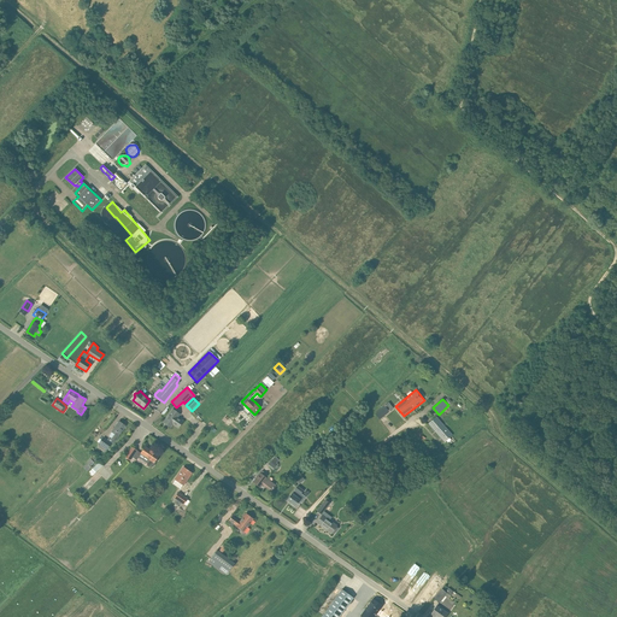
[(380,419),(389,412),(385,406),(376,413),(380,419)]
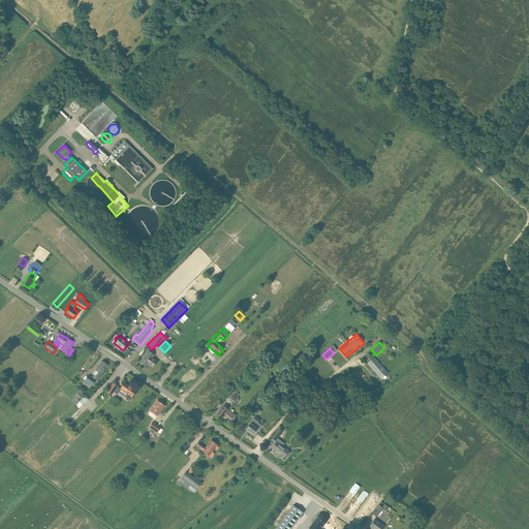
[(154,355),(148,350),(141,362),(146,366),(148,364),(153,368),(157,362),(152,358),(154,355)]
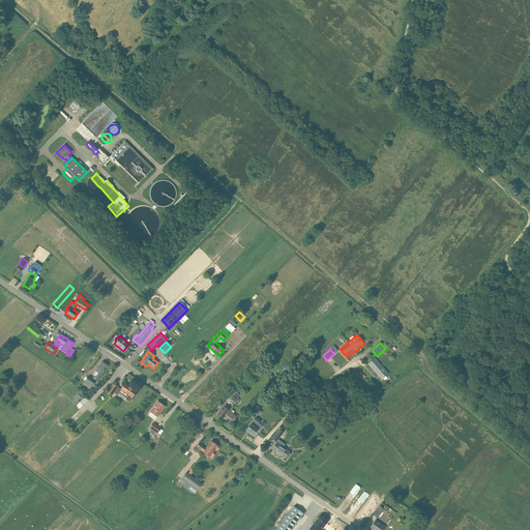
[(375,357),(367,364),(382,380),(389,374),(375,357)]
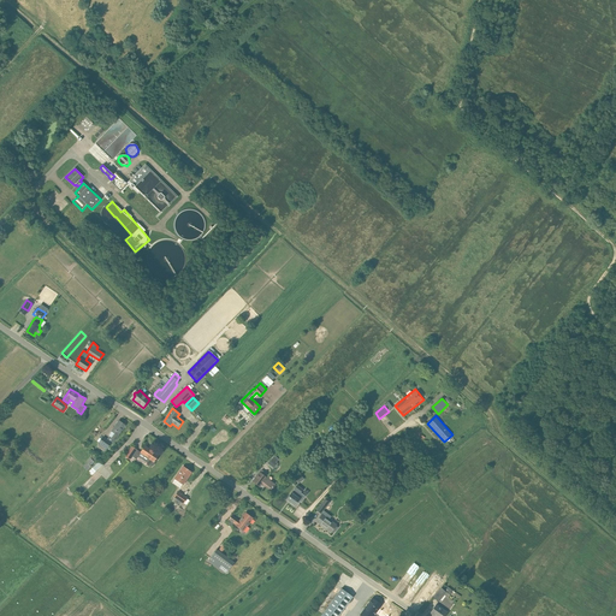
[(112,431),(110,434),(110,436),(112,438),(111,438),(116,440),(119,436),(118,436),(125,425),(119,420),(112,431)]
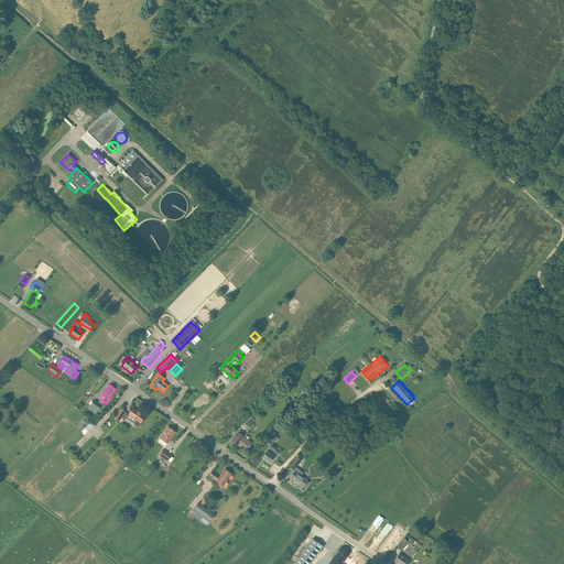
[(98,411),(102,405),(95,400),(90,405),(91,407),(89,409),(96,413),(98,411)]
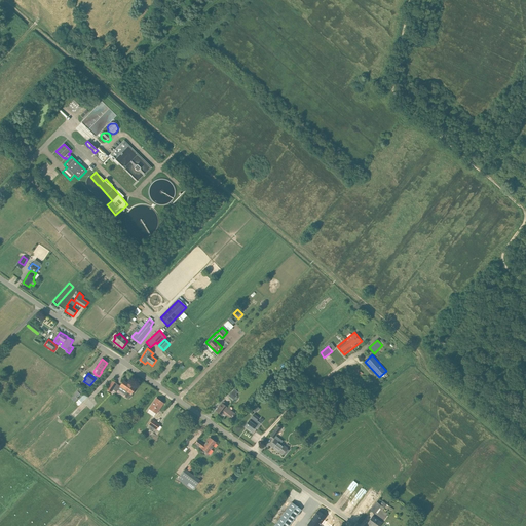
[(113,380),(107,389),(111,392),(113,389),(117,384),(113,380)]
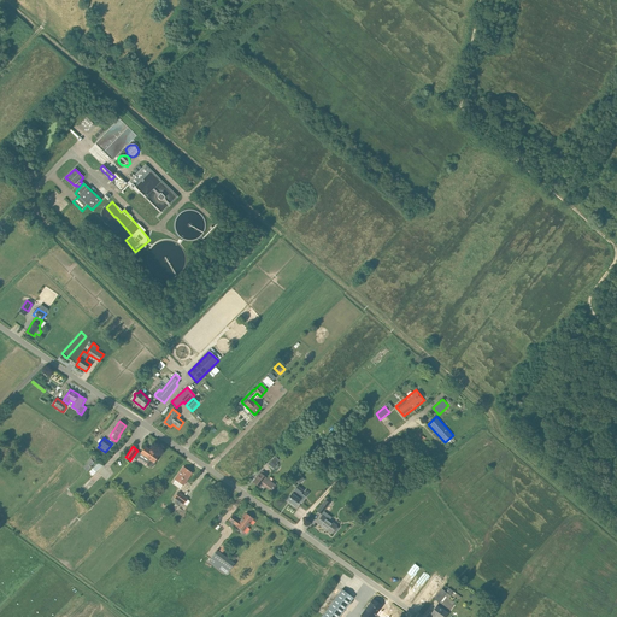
[(141,453),(150,459),(148,460),(147,463),(148,465),(151,466),(153,466),(154,465),(153,464),(159,456),(146,446),(141,453)]
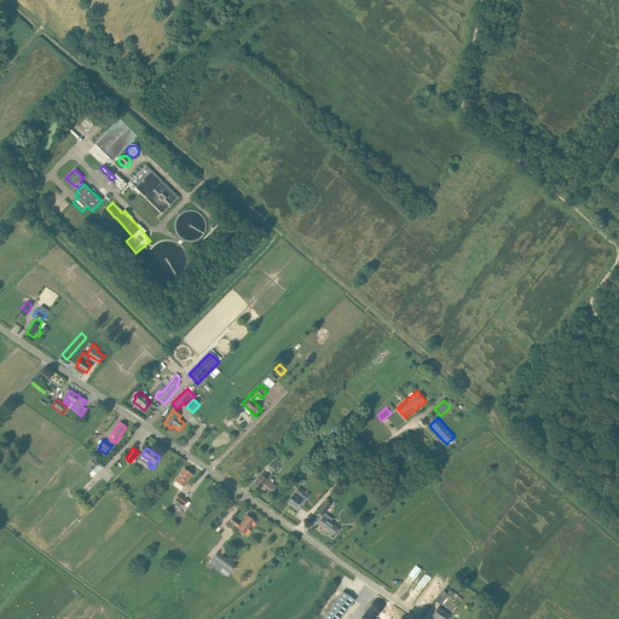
[(88,464),(84,469),(88,473),(92,469),(91,468),(94,464),(91,461),(87,464),(88,464)]
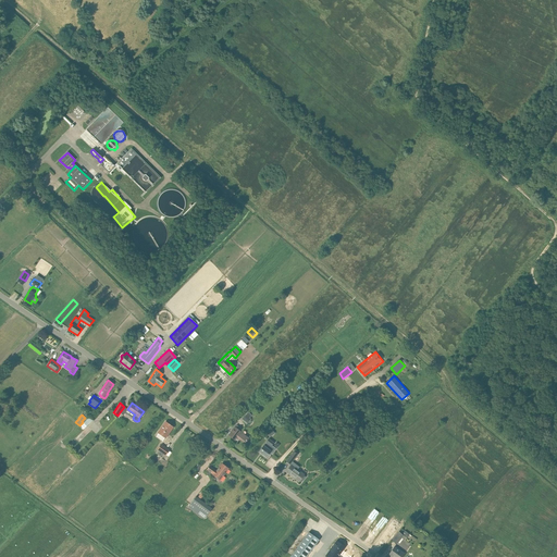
[(244,417),(240,420),(247,424),(251,420),(249,418),(246,415),(244,417)]
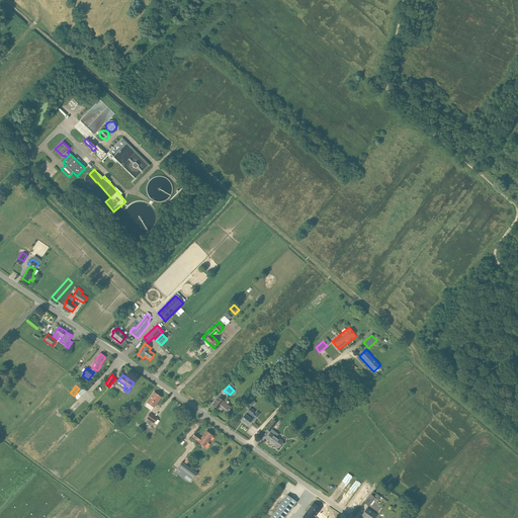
[(77,399),(86,391),(83,387),(75,396),(77,399)]
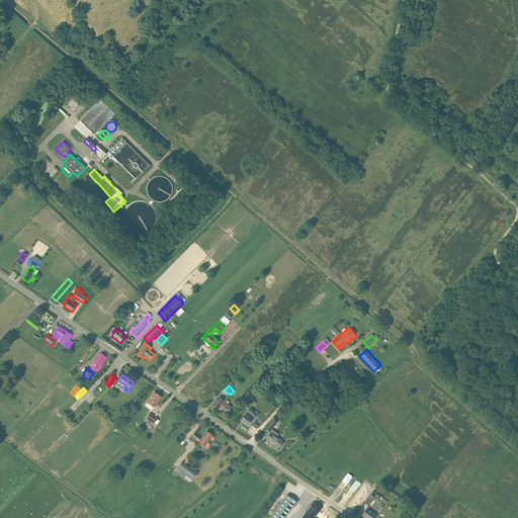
[(154,408),(162,397),(154,392),(147,403),(154,408)]
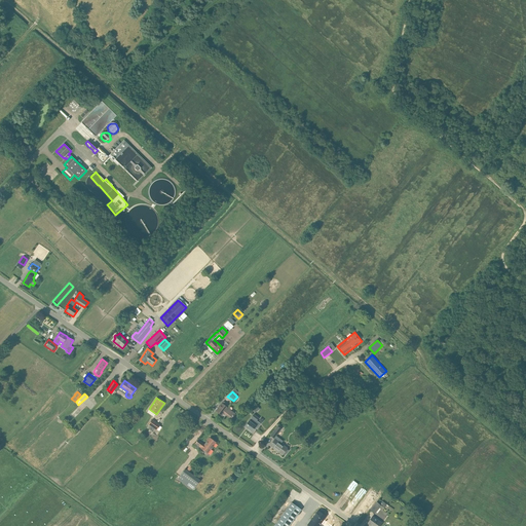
[(223,402),(216,411),(222,415),(224,412),(231,418),(234,414),(227,409),(229,406),(223,402)]
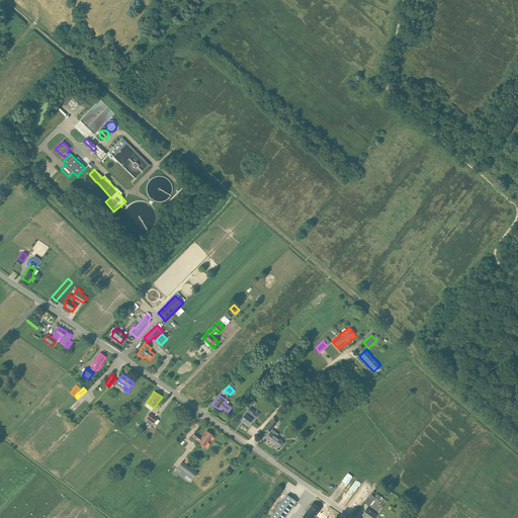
[(83,401),(74,411),(76,413),(85,403),(83,401)]
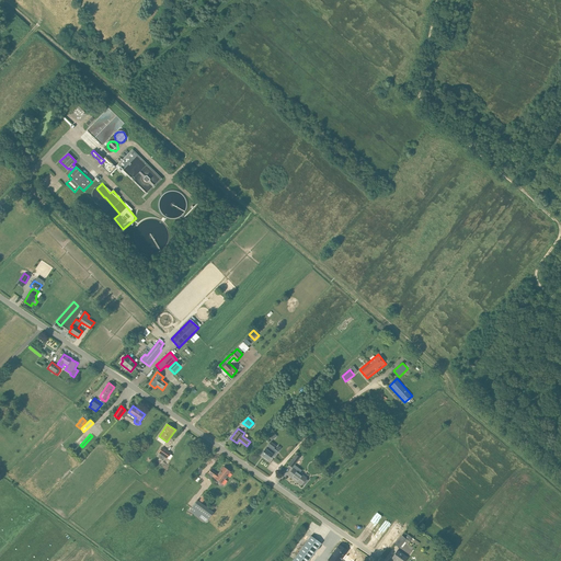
[(265,448),(261,455),(268,460),(271,457),(272,459),(277,451),(274,449),(276,446),(271,442),(267,445),(268,446),(266,448),(265,448)]
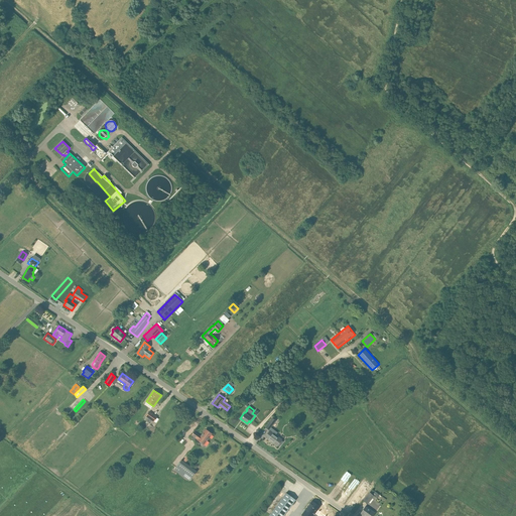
[(157,417),(149,411),(145,416),(153,422),(157,417)]
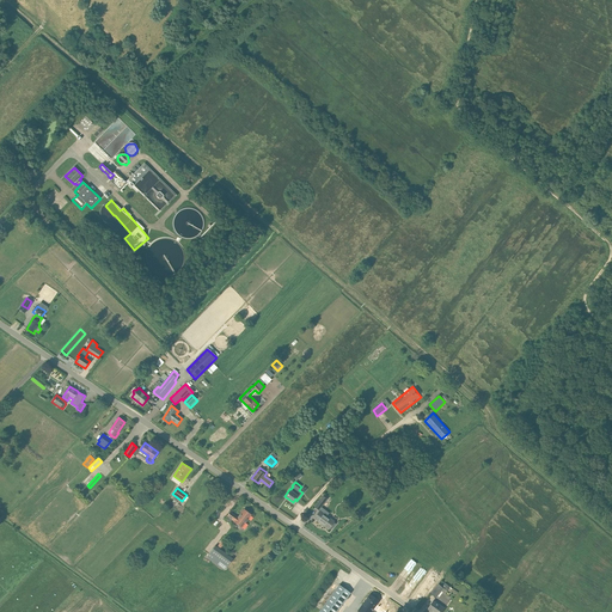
[(319,510),(314,519),(329,530),(329,528),(331,530),(336,525),(334,522),(334,521),(326,516),(329,513),(322,508),(320,507),(326,499),(323,496),(319,501),(314,507),(319,510)]
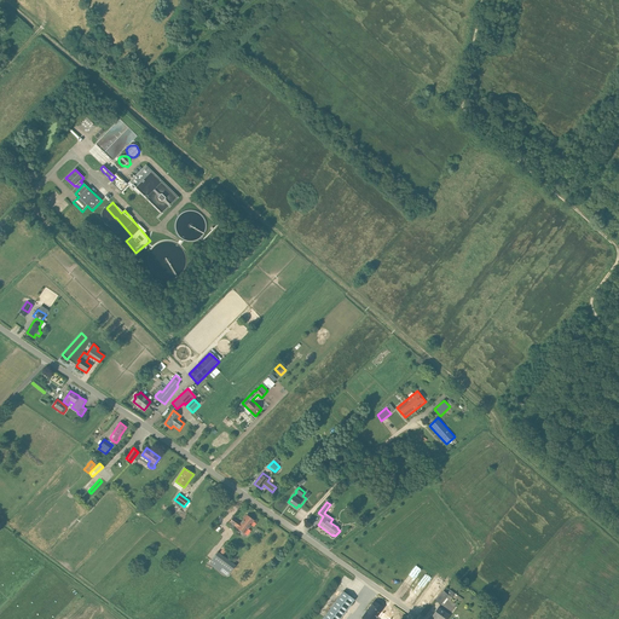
[(244,534),(254,520),(247,515),(241,522),(233,518),(230,522),(237,527),(237,528),(244,534)]
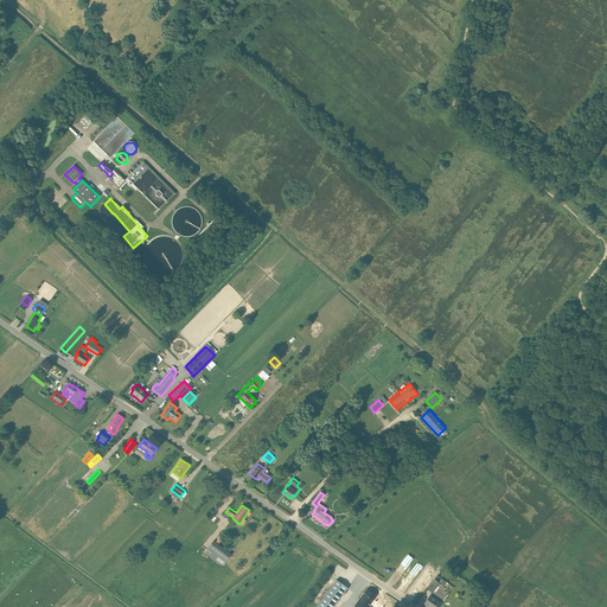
[(215,542),(206,553),(223,566),(231,555),(215,542)]
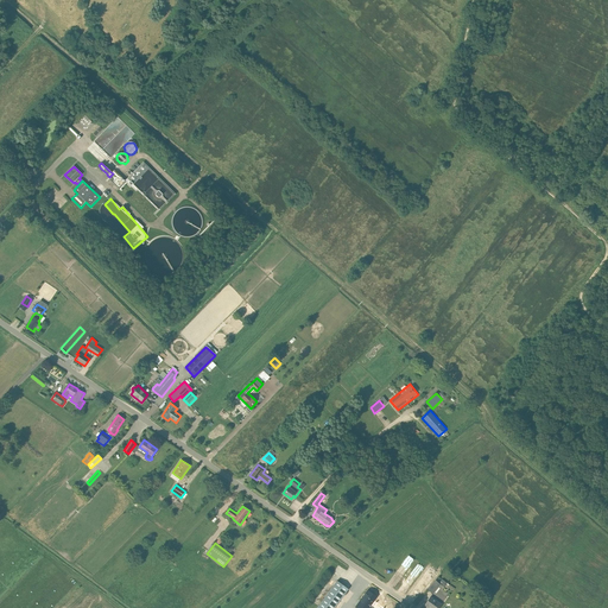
[(439,583),(436,581),(432,584),(428,590),(434,595),(439,588),(442,590),(448,583),(442,580),(439,583)]
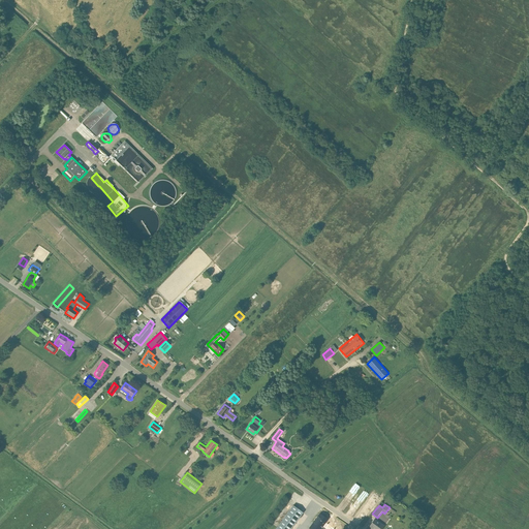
[(293,505),(275,528),(290,528),(303,512),(293,505)]
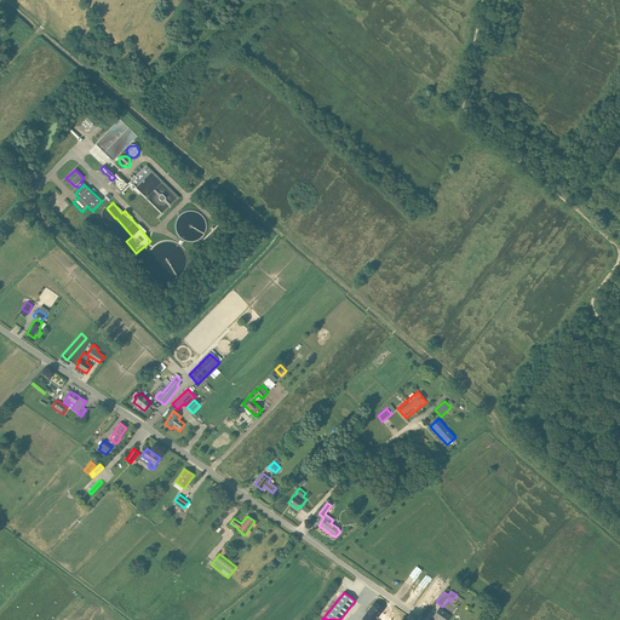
[(374,602),(362,619),(363,619),(386,619),(380,615),(384,609),(374,602)]
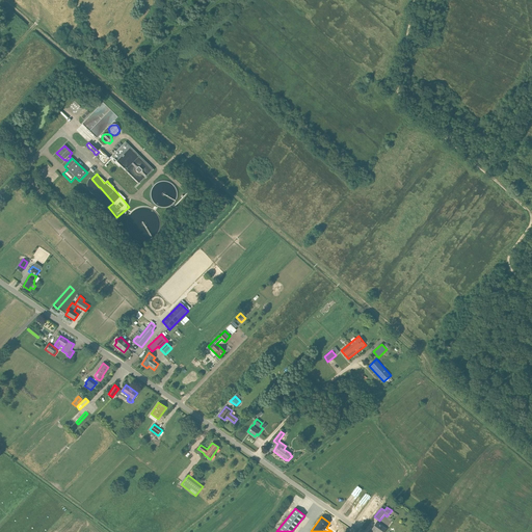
[(383,531),(387,529),(377,522),(372,529),(375,531),(383,531)]
